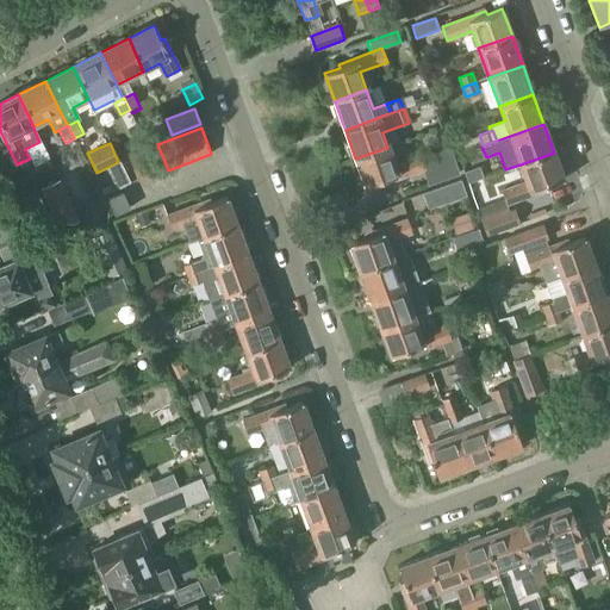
[(153,175),(168,170),(157,144),(143,150),(153,175)]
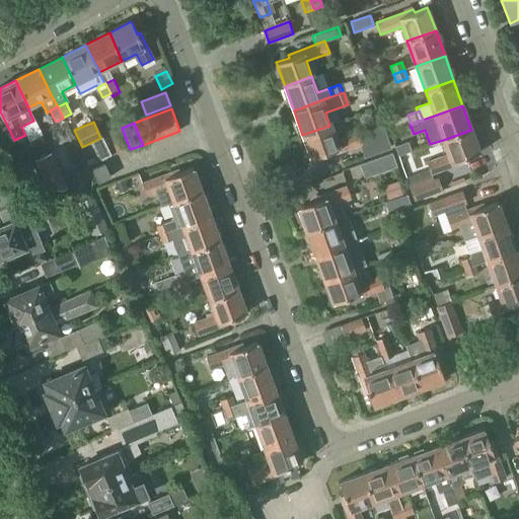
[(362,144),(358,134),(358,132),(335,140),(329,126),(302,135),(311,159),(323,154),(325,157),(359,145),(362,144)]
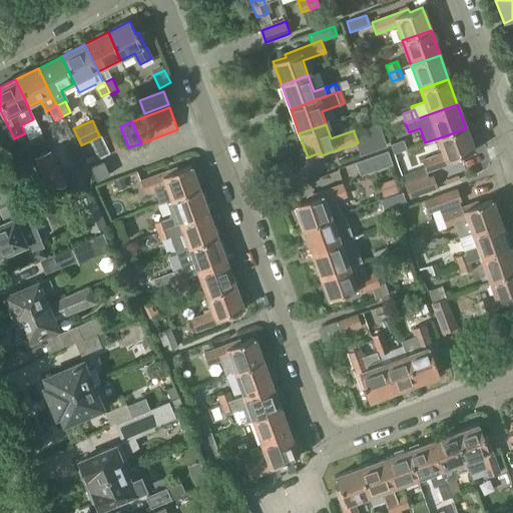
[(358,142),(355,143),(359,154),(385,144),(378,124),(354,132),(358,142)]
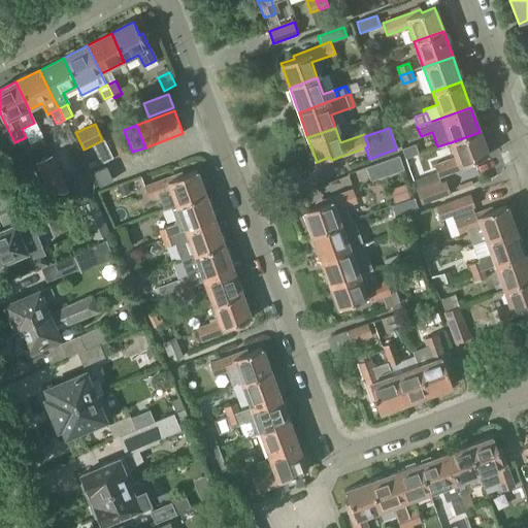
[(120,157),(132,152),(124,130),(111,134),(120,157)]
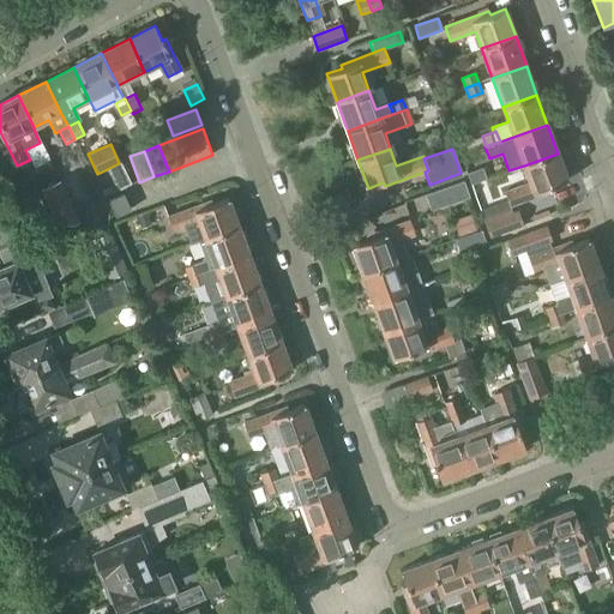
[(558,154),(524,166),(530,182),(504,192),(510,206),(553,191),(552,187),(567,181),(558,154)]
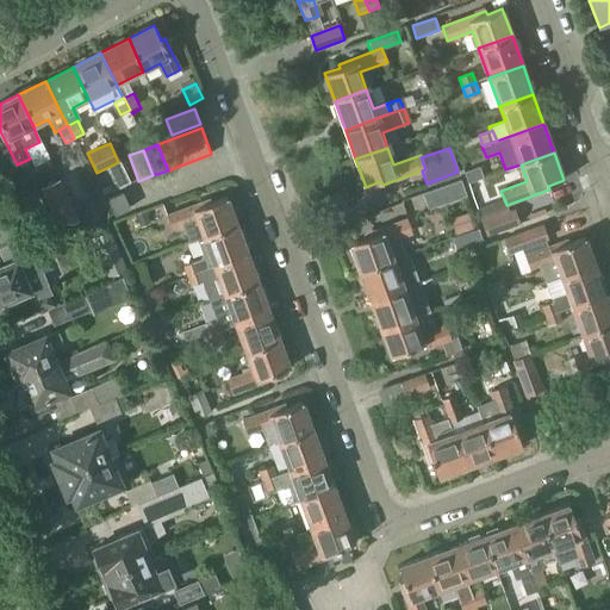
[(464,170),(467,182),(483,176),(479,166),(464,170)]
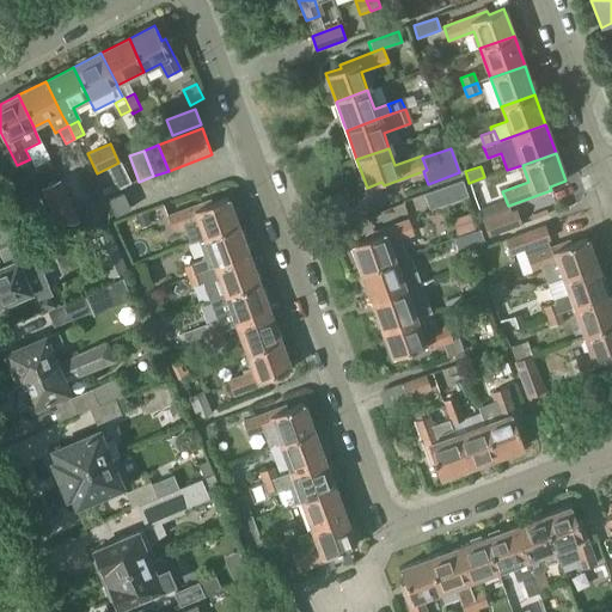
[(79,221),(59,179),(40,189),(55,222),(74,224),(79,221)]
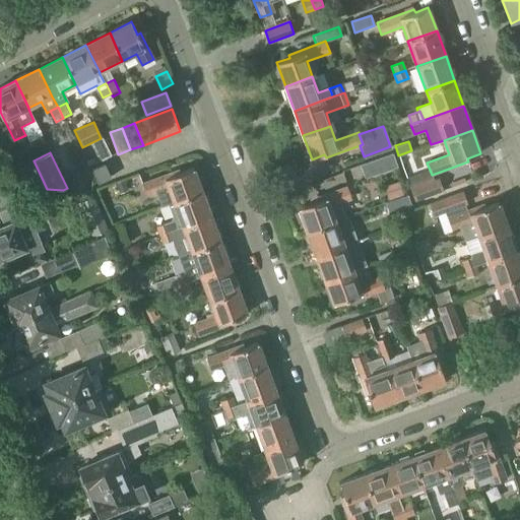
[(360,165),(360,166),(365,179),(397,167),(392,153),(360,165)]
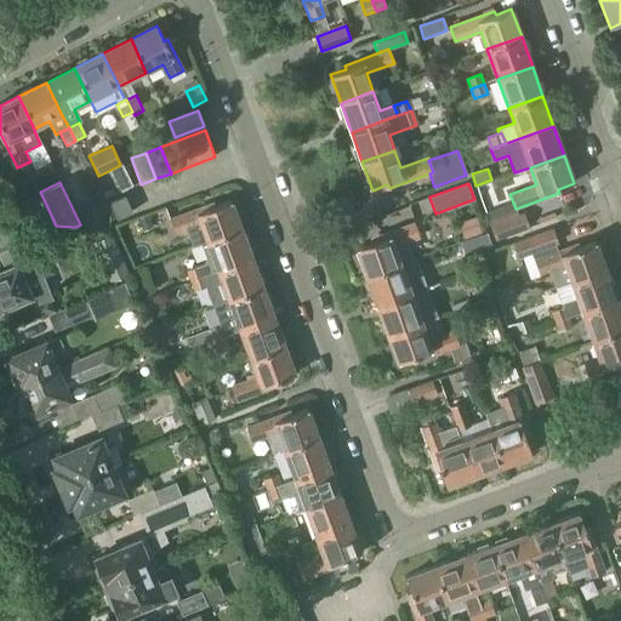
[(104,200),(117,194),(112,189),(102,194),(104,200)]
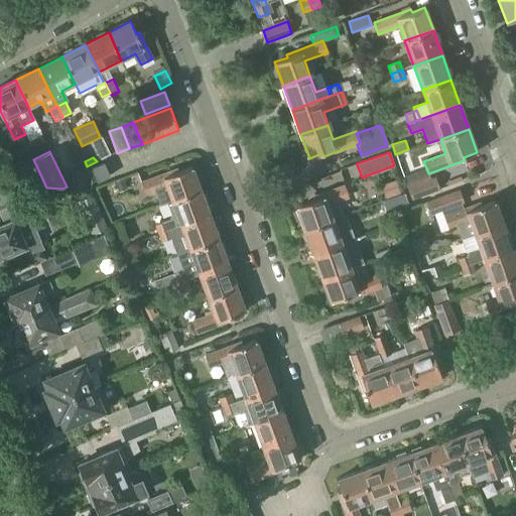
[(98,181),(110,175),(104,162),(92,168),(98,181)]
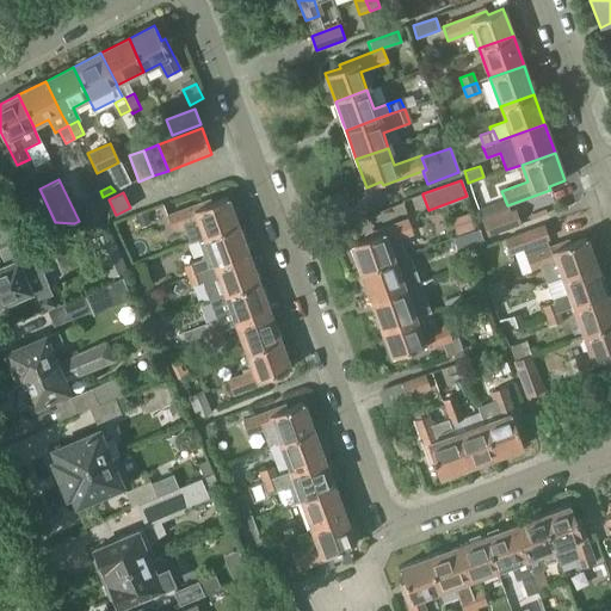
[(24,197),(13,202),(22,220),(32,215),(24,197)]
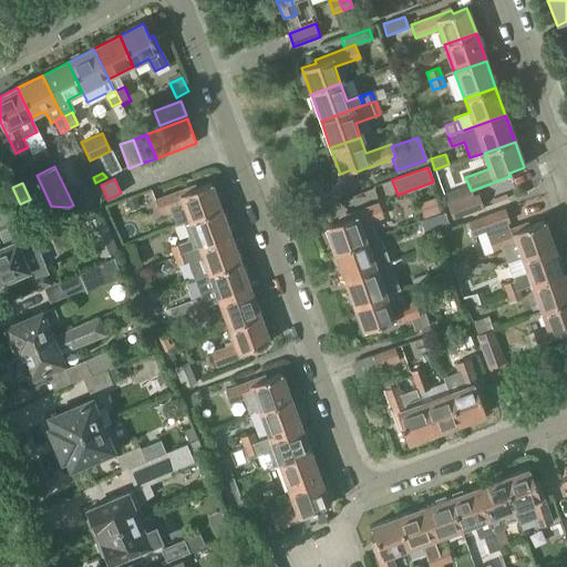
[(188,220),(220,209),(210,183),(196,188),(195,186),(155,200),(160,213),(168,209),(175,226),(183,223),(188,220)]
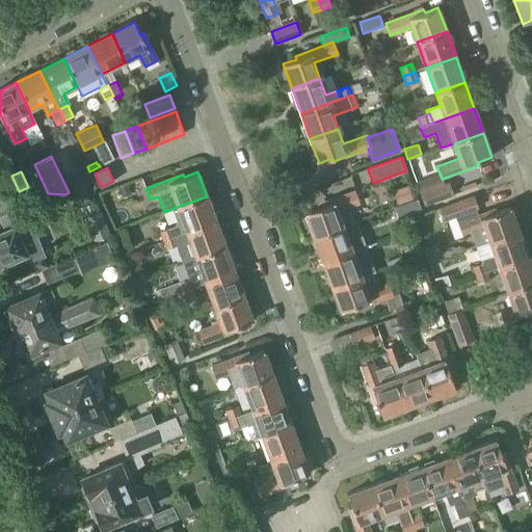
[(86,194),(86,180),(73,179),(73,194),(86,194)]
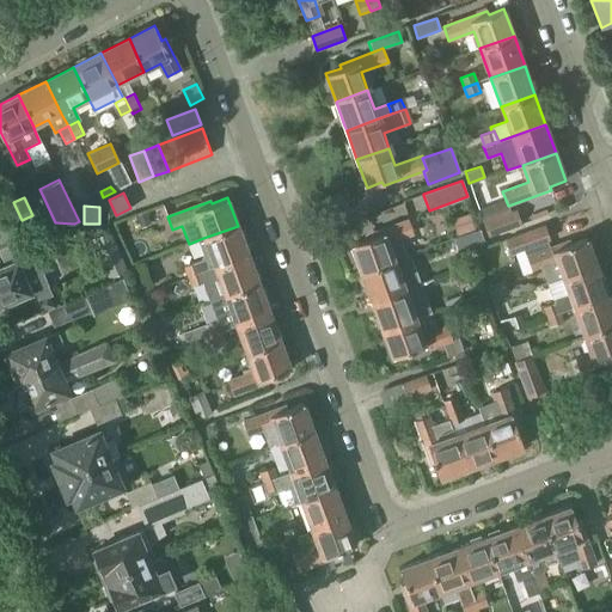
[(489,237),(521,225),(515,209),(483,220),(489,237)]
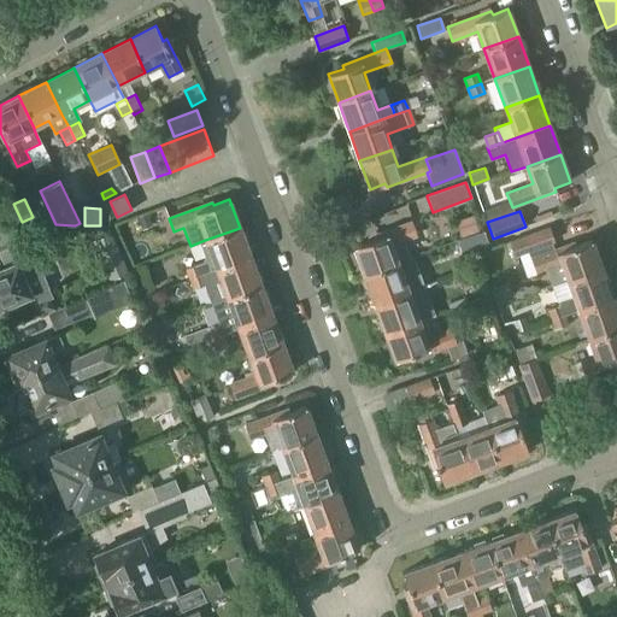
[(137,217),(141,230),(152,227),(147,213),(137,217)]
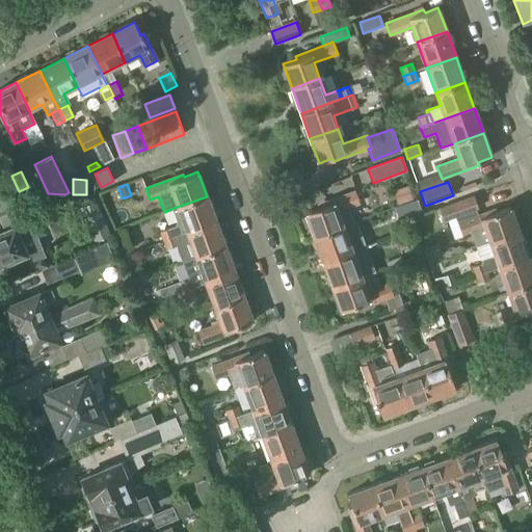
[(407,186),(393,191),(397,204),(411,198),(407,186)]
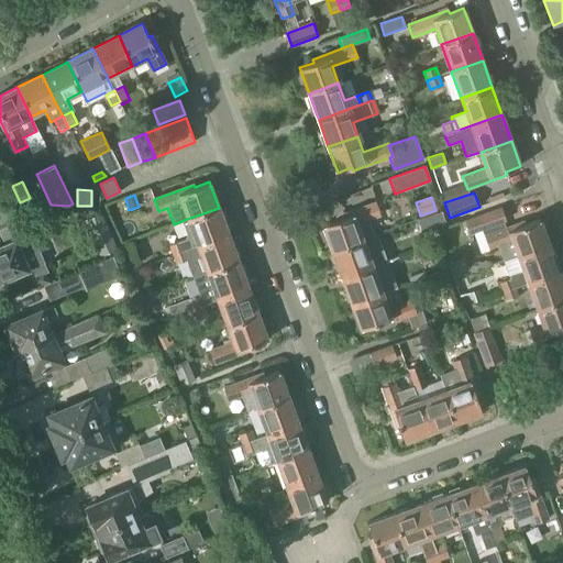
[(331,247),(332,251),(340,247),(363,240),(363,239),(374,234),(367,219),(381,213),(376,202),(335,217),(337,220),(322,225),(331,247)]
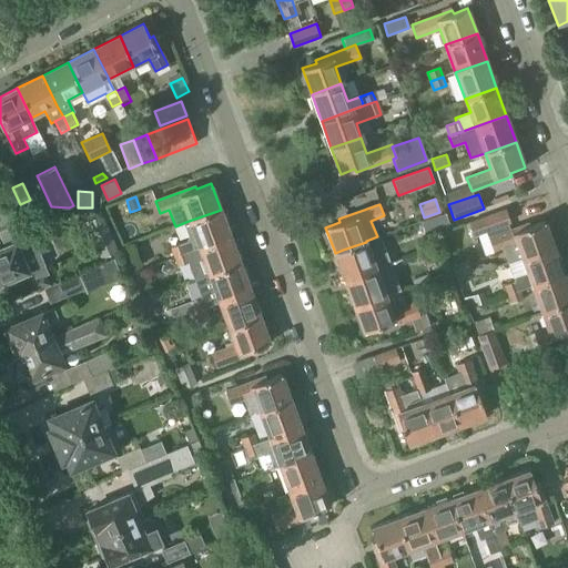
[(199,249),(231,236),(221,210),(189,221),(183,223),(189,237),(186,242),(183,244),(185,250),(186,253),(199,249)]
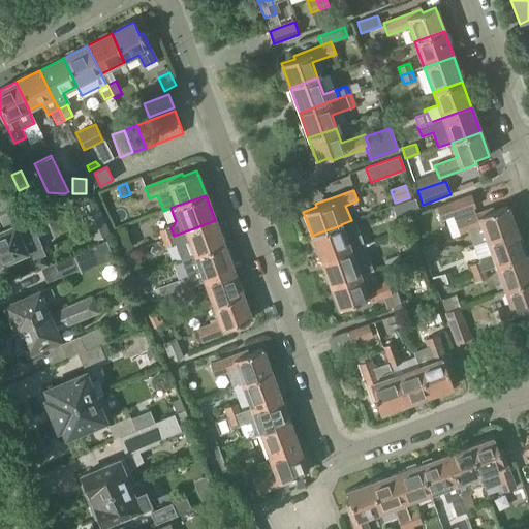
[(453,216),(473,209),(475,208),(470,195),(435,208),(440,220),(445,219),(453,216)]
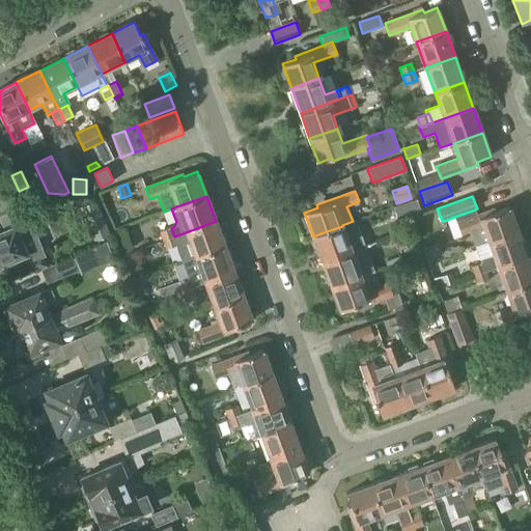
[(396,217),(404,214),(419,208),(415,198),(392,206),(396,217)]
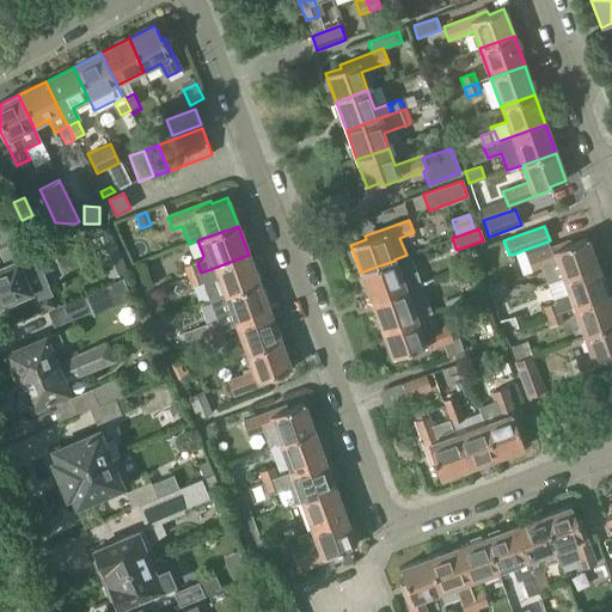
[(126,269),(109,232),(92,239),(109,276),(126,269)]
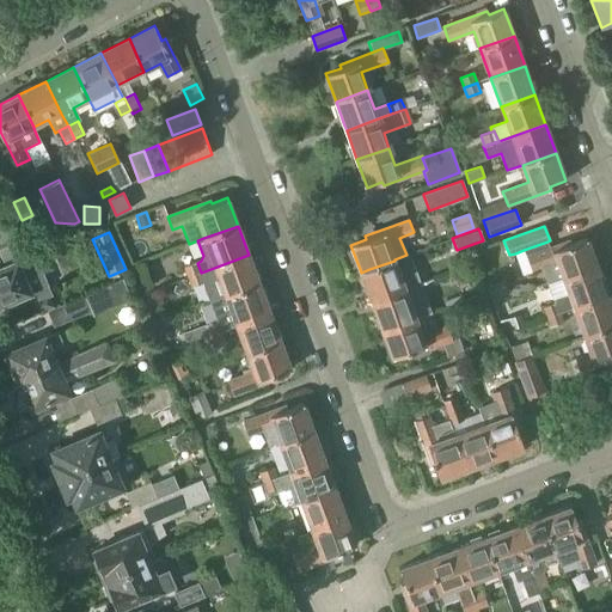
[(548,242),(524,250),(531,270),(540,267),(546,283),(563,279),(589,269),(597,267),(587,238),(571,244),(570,240),(549,248),(548,242)]
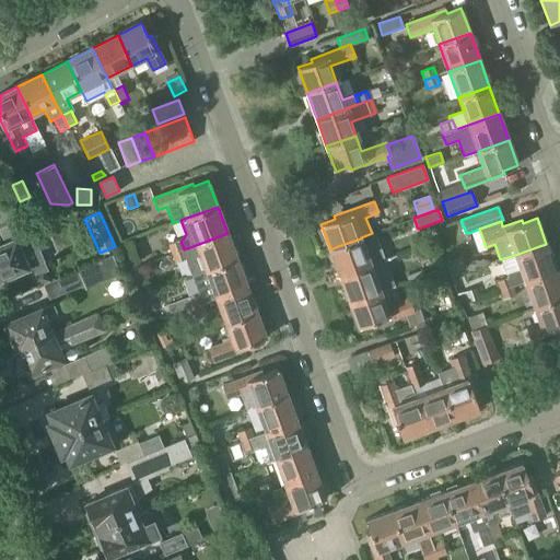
[(0,279),(13,273),(24,269),(33,288),(49,281),(46,271),(48,271),(32,233),(14,240),(0,245),(0,279)]
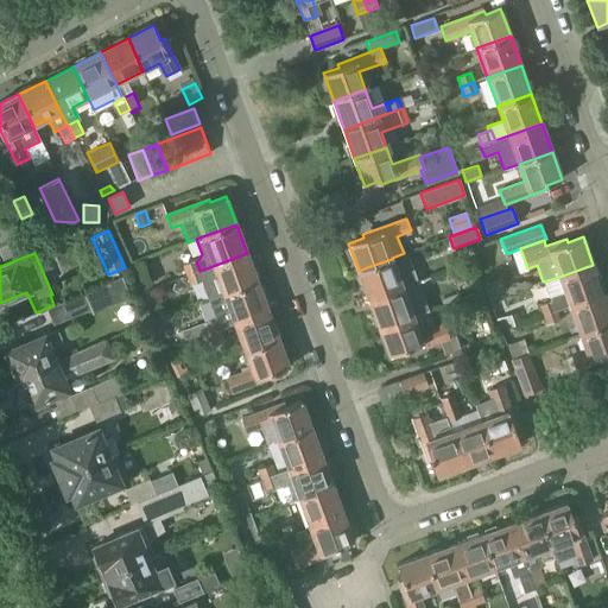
[(223,295),(258,282),(247,253),(213,266),(200,271),(202,280),(203,280),(203,283),(217,278),(223,295)]
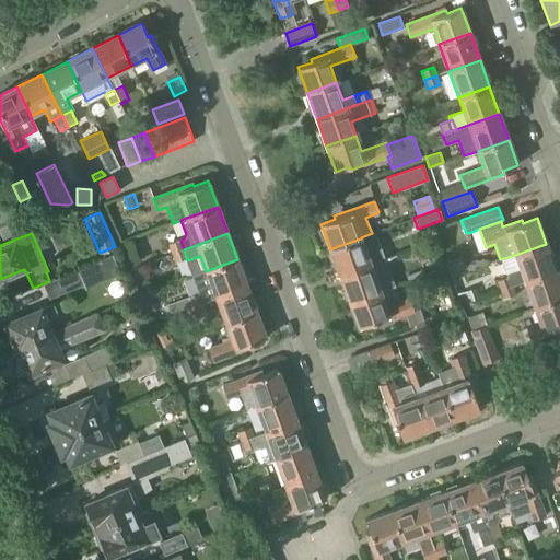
[(330,249),(340,276),(371,265),(364,246),(361,238),(338,246),(330,249)]
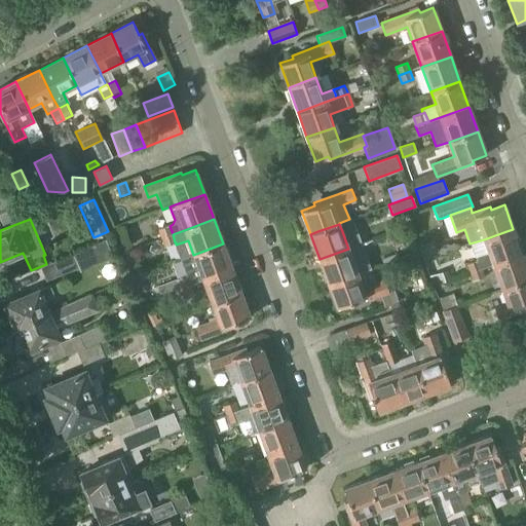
[(161,238),(173,234),(172,231),(170,226),(158,230),(158,231),(161,238)]
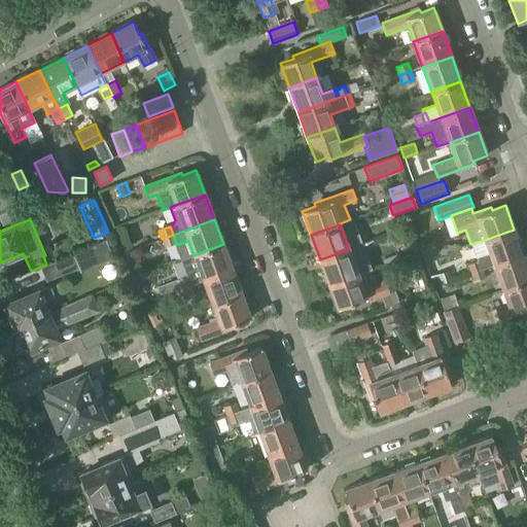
[(479,260),(482,269),(494,265),(523,254),(515,232),(514,230),(507,232),(485,240),(470,244),(477,260),(479,260)]
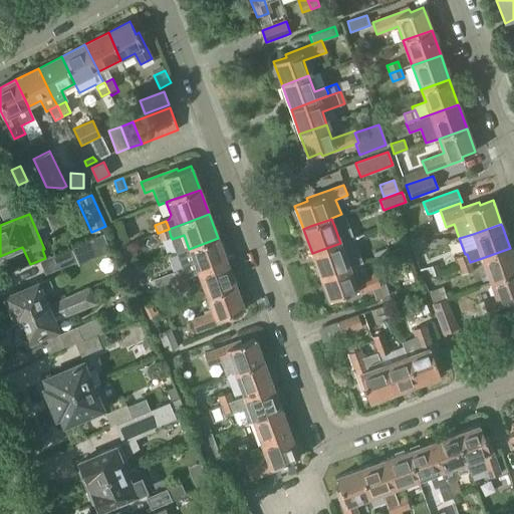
[(172,237),(171,237),(169,229),(158,233),(161,241),(172,237)]
